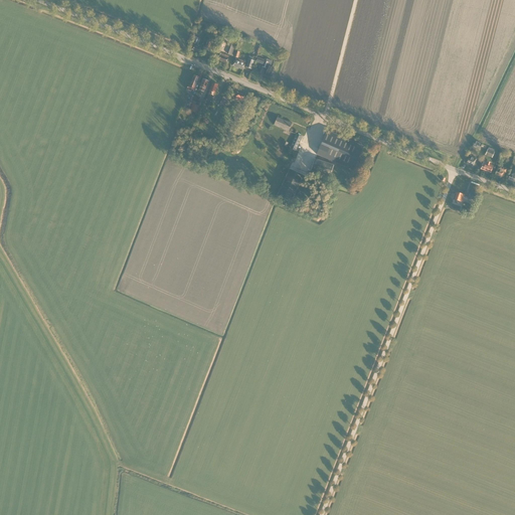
[(220,34),(224,35),(222,40),(231,44),(228,54),(233,56),(237,46),(236,46),(238,39),(221,32),(220,34)]
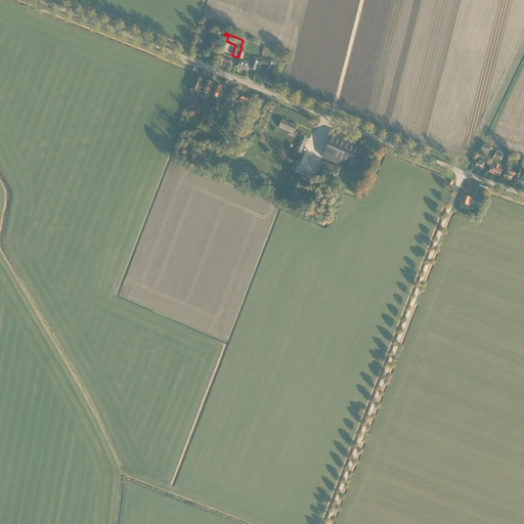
[(205,47),(205,46),(202,45),(204,40),(199,38),(197,43),(198,44),(194,51),(203,54),(206,47),(205,47)]
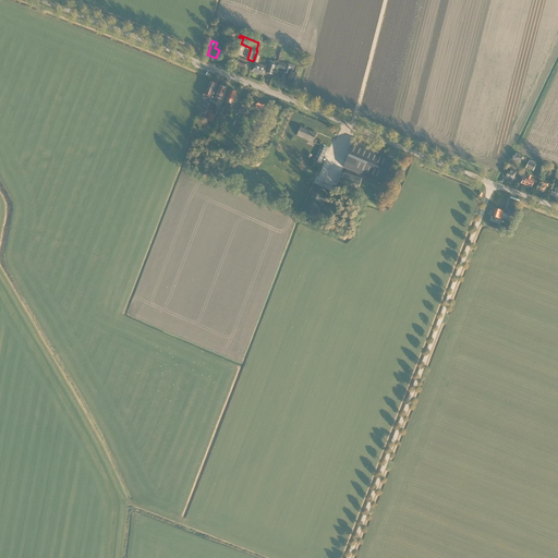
[(232,63),(235,57),(228,53),(230,45),(225,43),(222,51),(221,55),(222,55),(221,60),(232,63)]
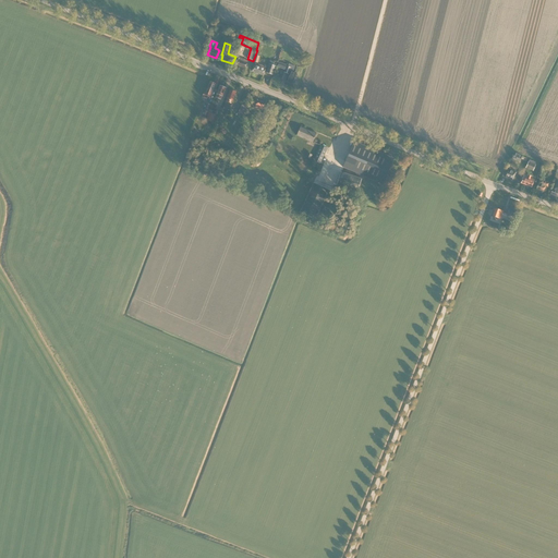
[(245,69),(249,61),(239,58),(237,65),(245,69)]
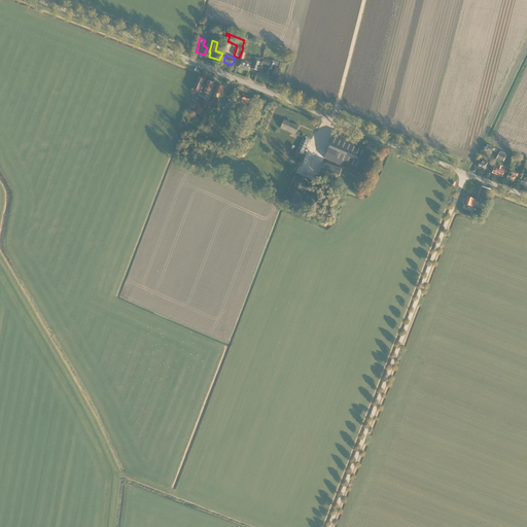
[(248,71),(251,64),(241,60),(239,67),(248,71)]
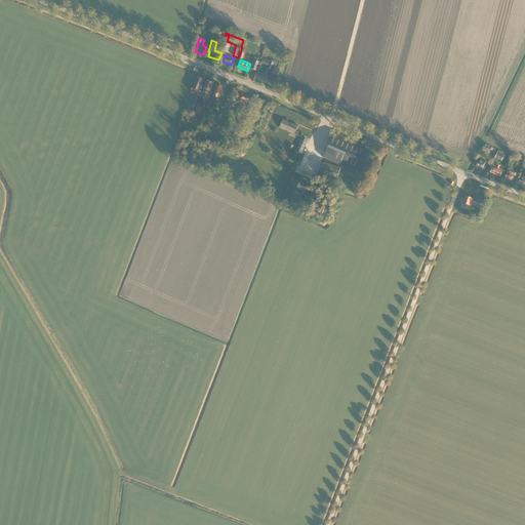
[(253,61),(250,69),(256,71),(259,63),(253,61)]
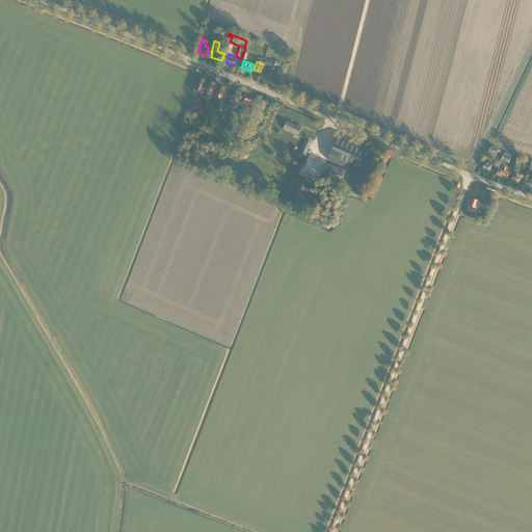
[(283,75),(282,75),(284,71),(276,68),(277,64),(273,63),(271,69),(275,71),(275,72),(274,72),(273,75),(271,80),(280,83),(283,75)]
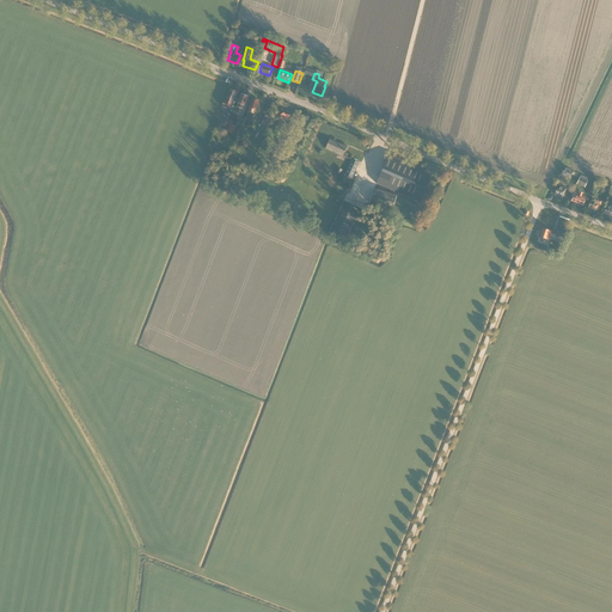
[(233,102),(237,92),(231,90),(227,99),(226,102),(224,102),(222,106),(230,110),(232,104),(233,102)]
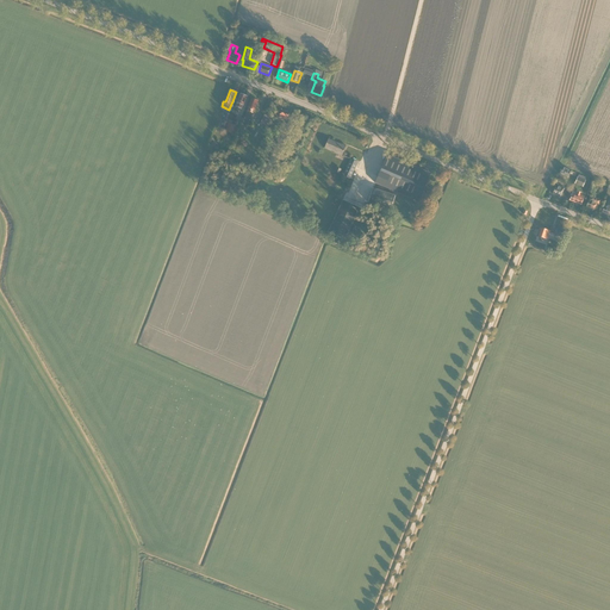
[(243,105),(247,97),(241,94),(237,103),(236,106),(242,109),(243,105)]
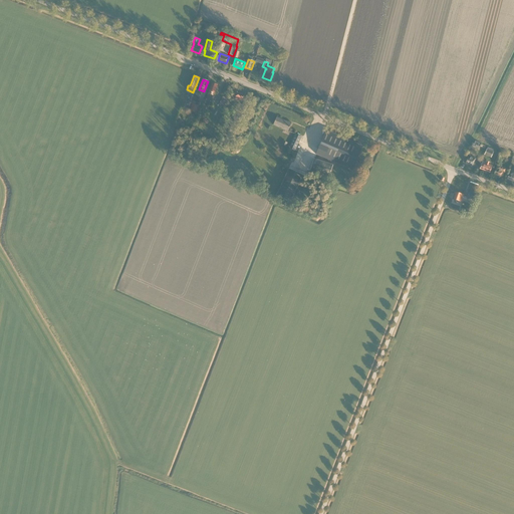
[(214,92),(217,84),(213,82),(209,90),(210,90),(209,93),(213,95),(214,92)]
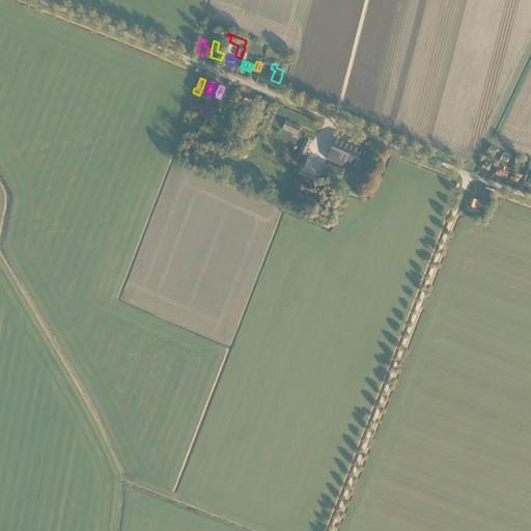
[(250,105),(252,98),(245,94),(243,100),(244,101),(243,103),(250,105)]
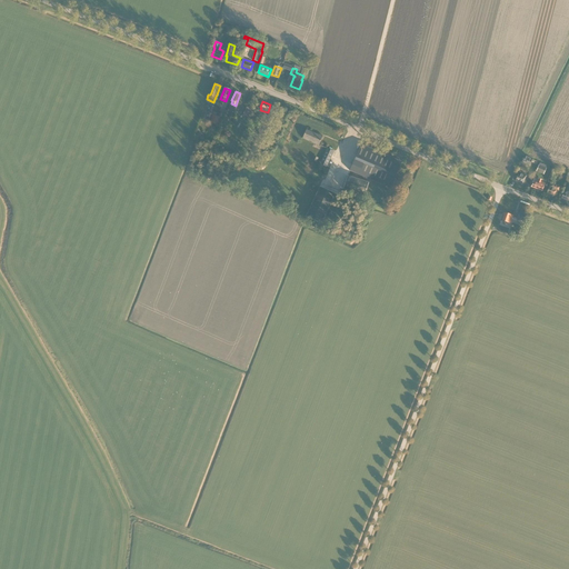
[(235,107),(230,105),(226,116),(230,118),(235,107)]
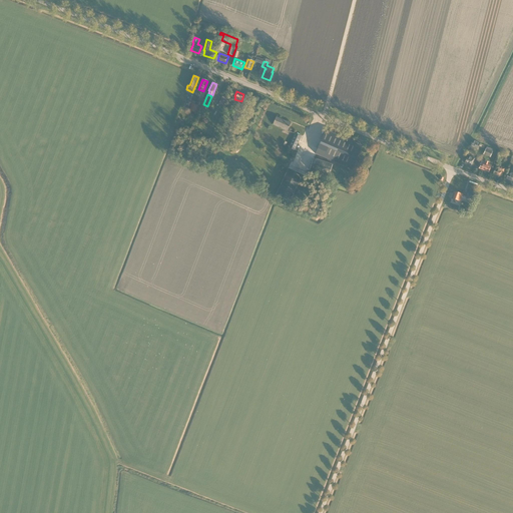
[(227,101),(221,98),(218,104),(224,106),(227,101)]
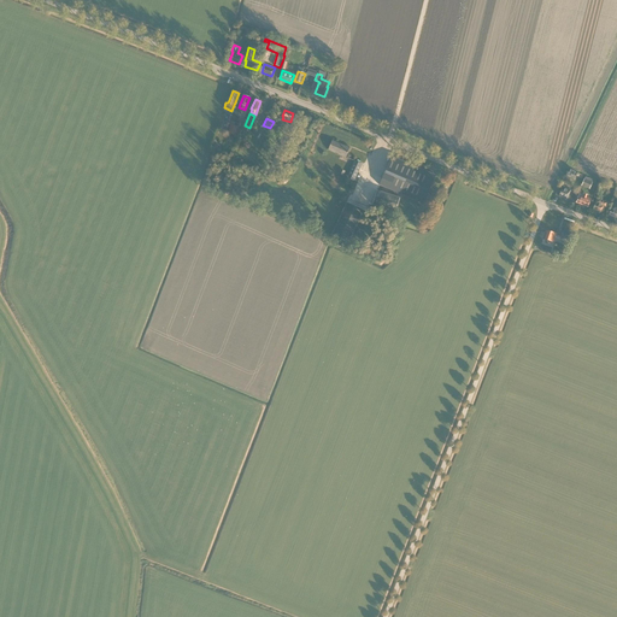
[(240,128),(231,124),(228,133),(238,136),(240,128)]
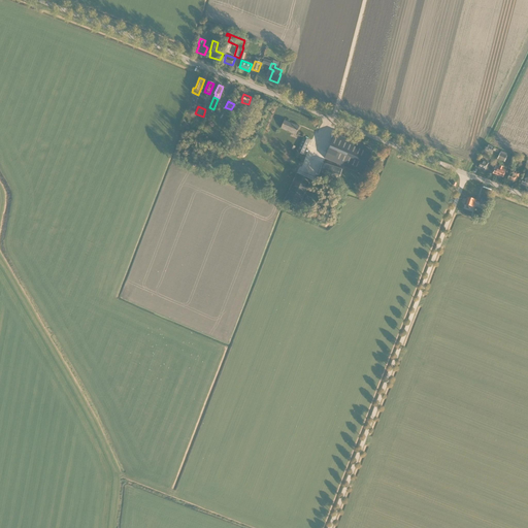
[(281,129),(295,135),(298,126),(285,120),(281,129)]
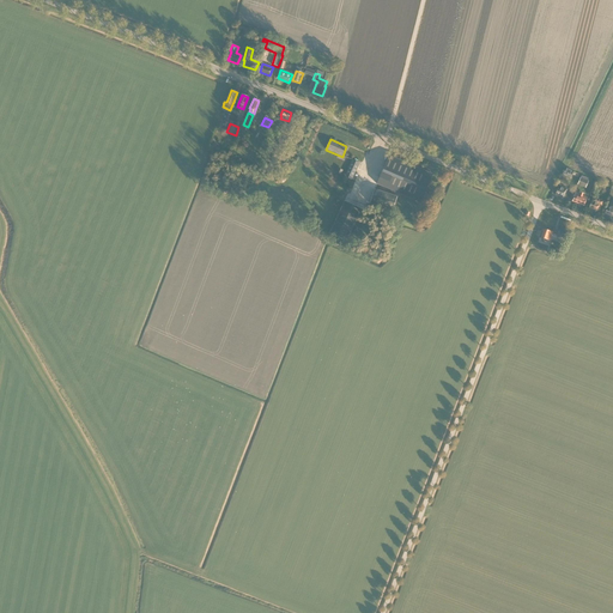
[(377,183),(420,202),(434,175),(389,156),(377,183)]
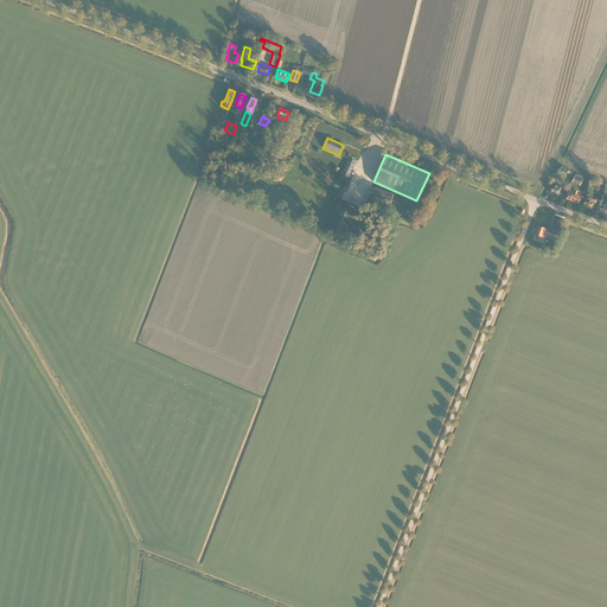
[(570,171),(560,166),(556,173),(564,177),(567,173),(569,174),(570,171)]
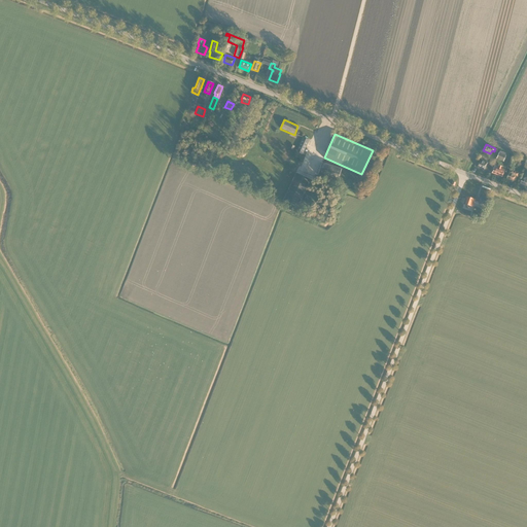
[(506,153),(500,151),(496,159),(503,162),(506,153)]
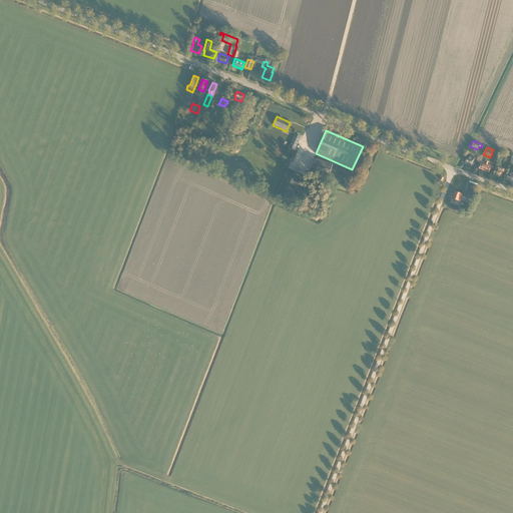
[(472,165),(475,157),(468,155),(465,163),(472,165)]
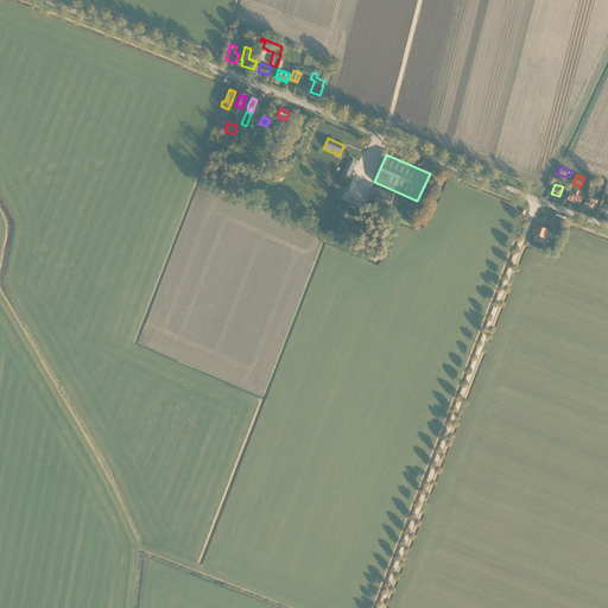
[(367,201),(390,209),(394,195),(372,188),(367,201)]
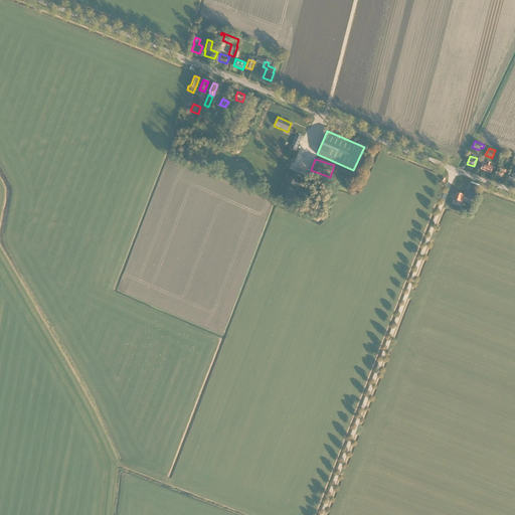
[(491,173),(493,166),(484,162),(481,169),(491,173)]
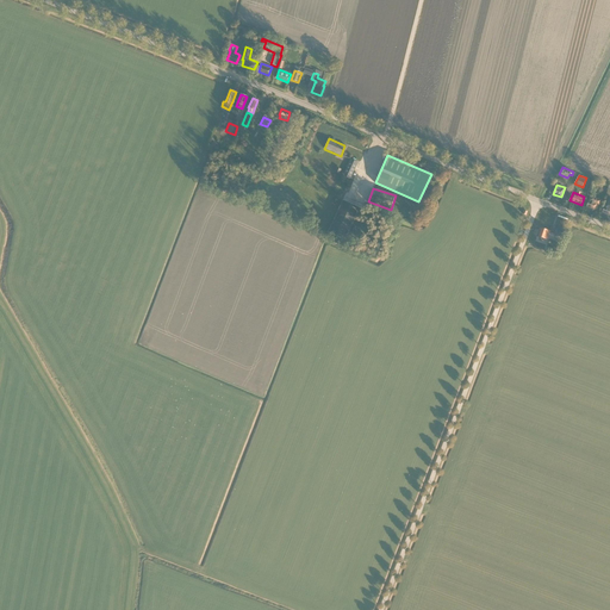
[(602,205),(603,201),(601,201),(601,200),(590,197),(586,206),(595,210),(596,204),(598,205),(599,204),(602,205)]
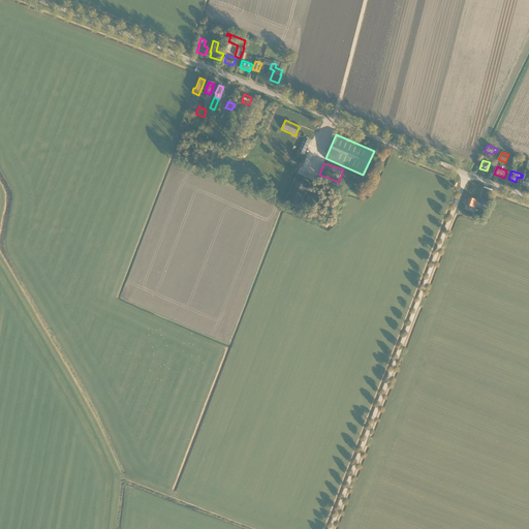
[(312,180),(298,174),(284,201),(299,208),(312,180)]
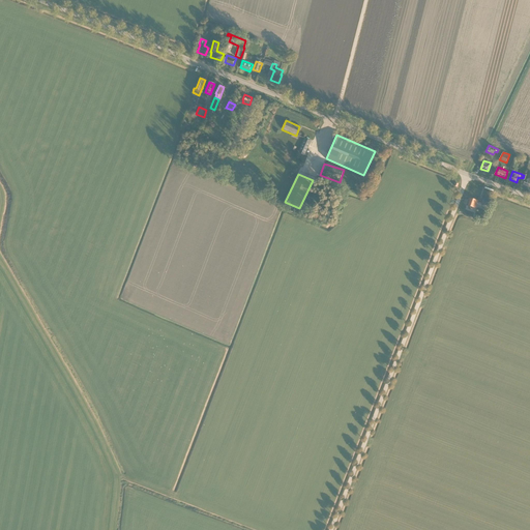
[(491,198),(484,196),(481,204),(484,205),(484,206),(487,207),(488,206),(491,198)]
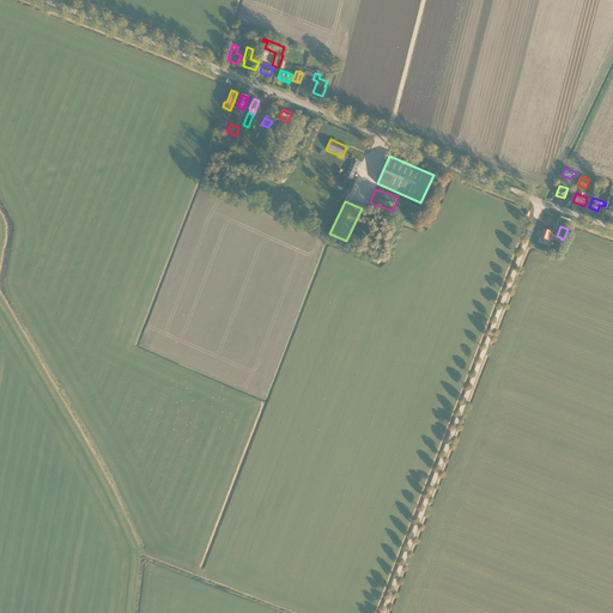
[(550,241),(553,232),(544,229),(541,237),(550,241)]
